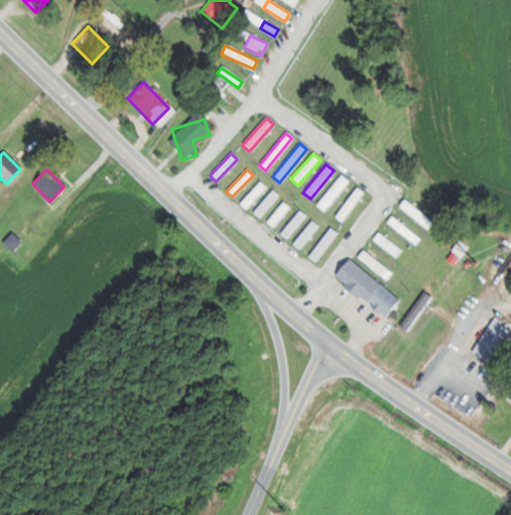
[(348,181),(340,175),(315,206),(324,212),(348,181)]
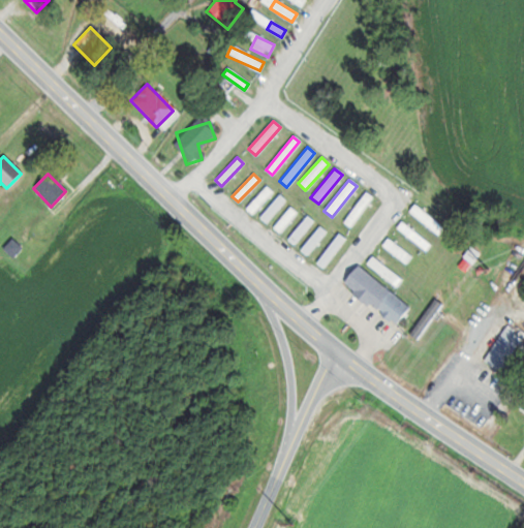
[(246,211),(254,216),(272,190),(264,185),(246,211)]
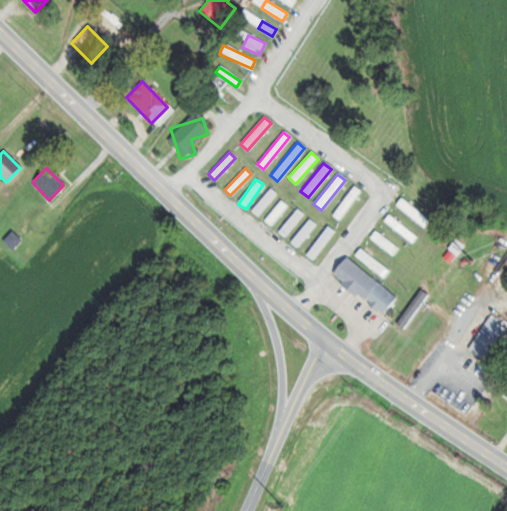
[(360,192),(353,187),(331,216),(338,221),(360,192)]
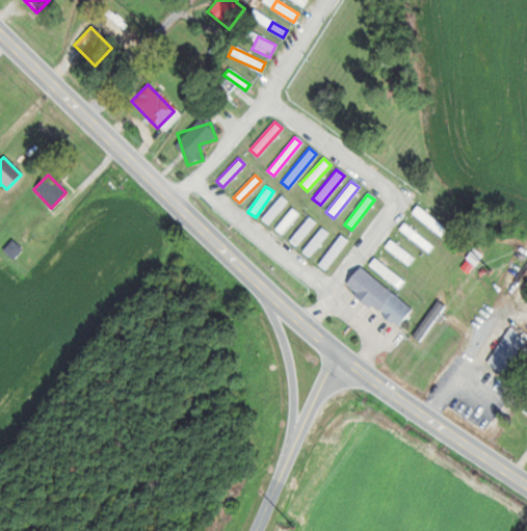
[(284,201),(274,195),(261,221),(270,227),(284,201)]
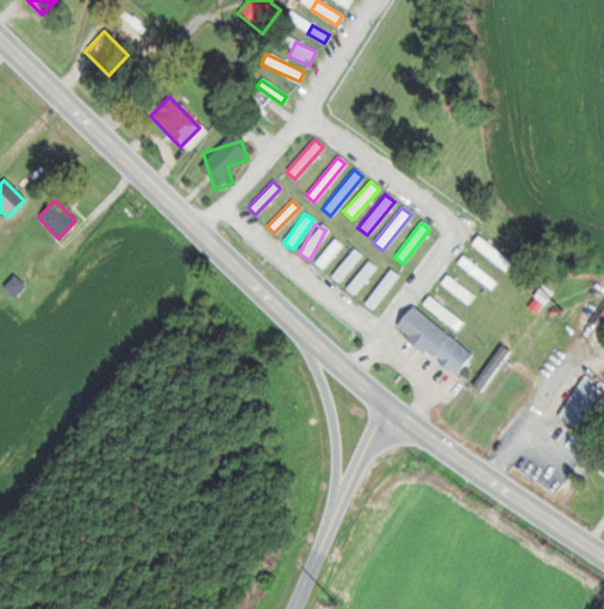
[(468,243),(503,275),(510,267),(475,235),(468,243)]
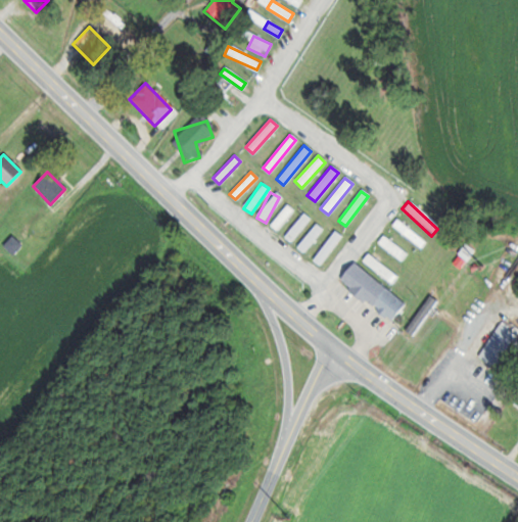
[(269,226),(276,232),(293,210),(286,204),(269,226)]
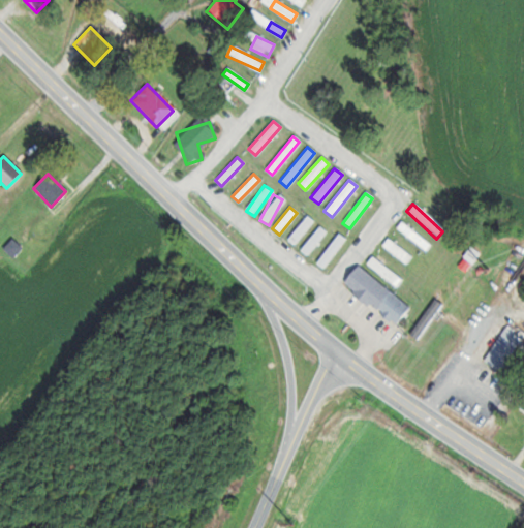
[(313,221),(306,215),(286,240),(294,246),(313,221)]
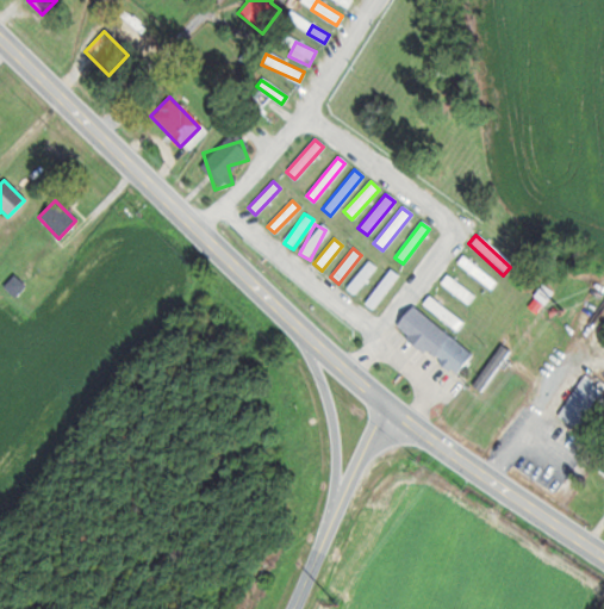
[(456,263),(490,290),(496,284),(462,256),(456,263)]
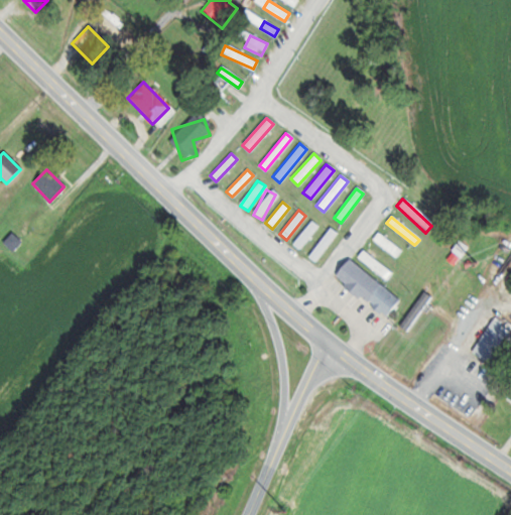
[(316,226),(308,221),(292,246),(301,251),(316,226)]
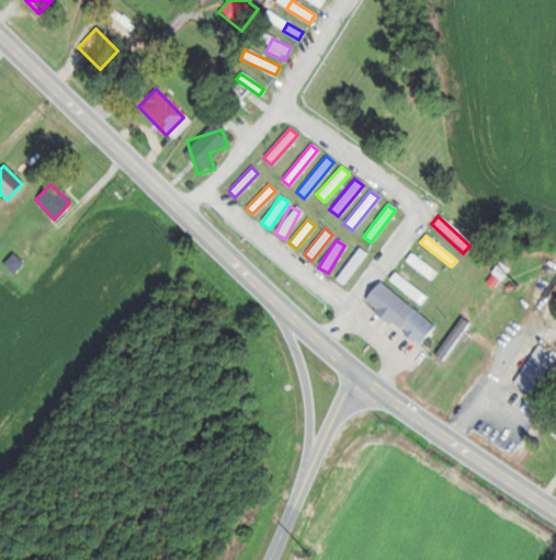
[(343,286),(365,253),(358,248),(335,281),(343,286)]
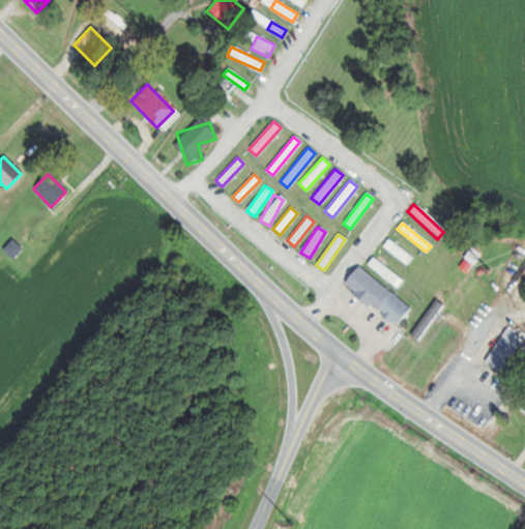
[(411,257),(388,239),(382,246),(406,264),(411,257)]
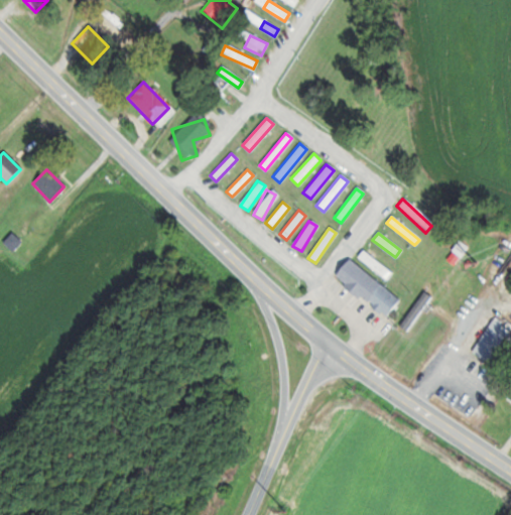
[(3,243),(11,252),(20,243),(12,235),(3,243)]
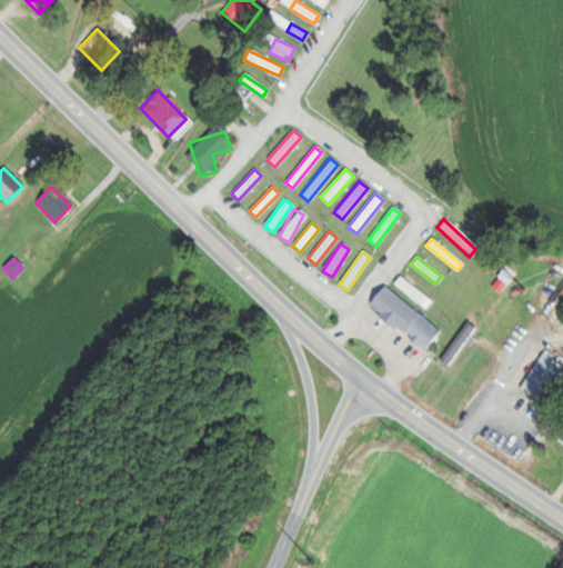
[(506,286),(515,273),(505,266),(496,278),(506,286)]
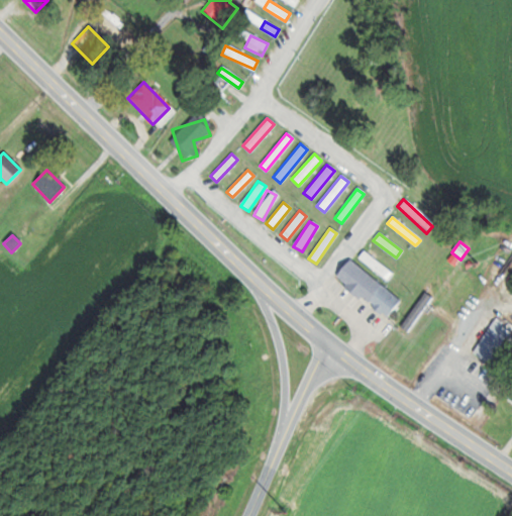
[(401,264),(413,271),(421,258),(410,250),(401,264)]
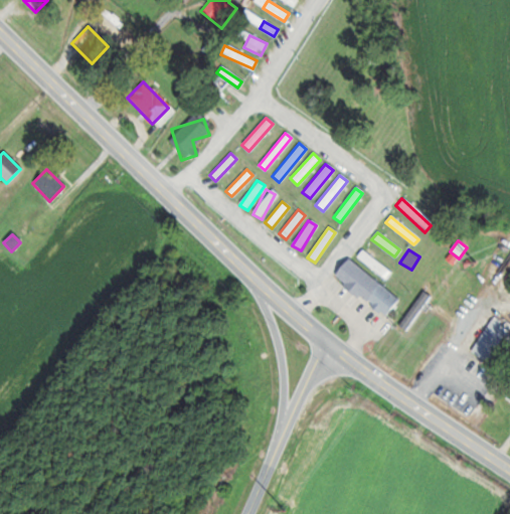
[(356,259),(386,279),(391,272),(361,251),(356,259)]
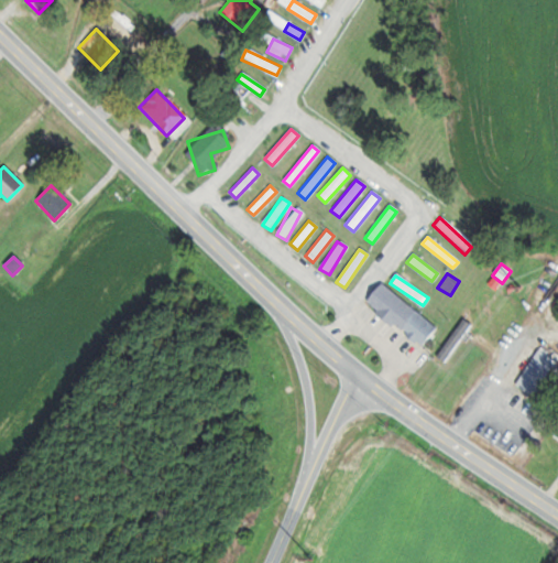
[(364,304),(420,347),(436,327),(380,284),(364,304)]
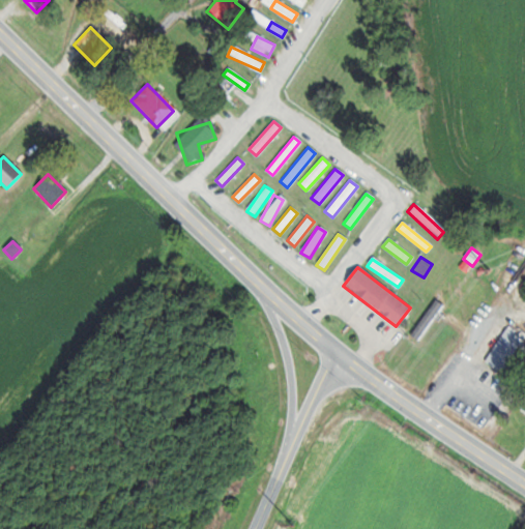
[(442,305),(435,300),(410,334),(417,340),(442,305)]
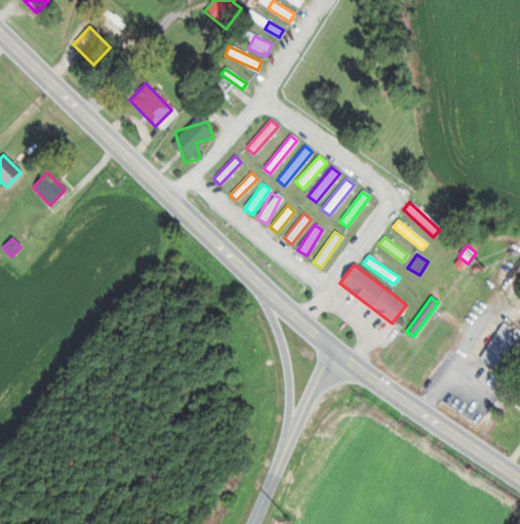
[(518,336),(502,325),(478,359),(495,370),(518,336)]
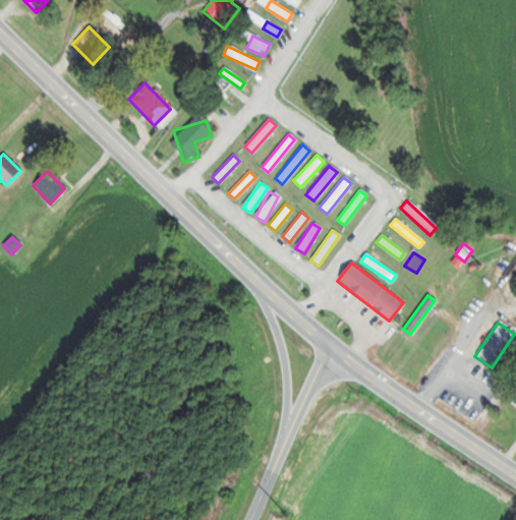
All buildings are outlined.
